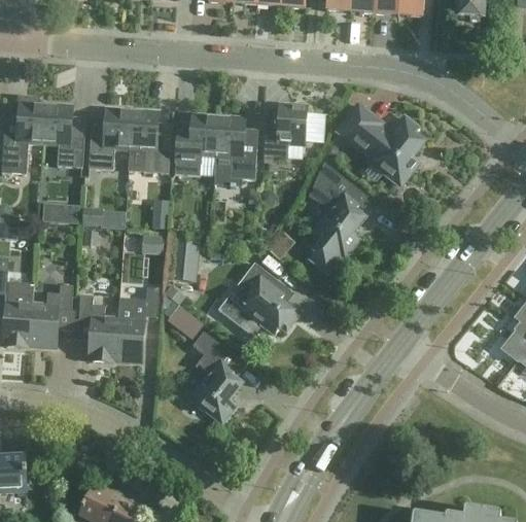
[(281,0),(280,6),(305,8),(306,0),(281,0)]
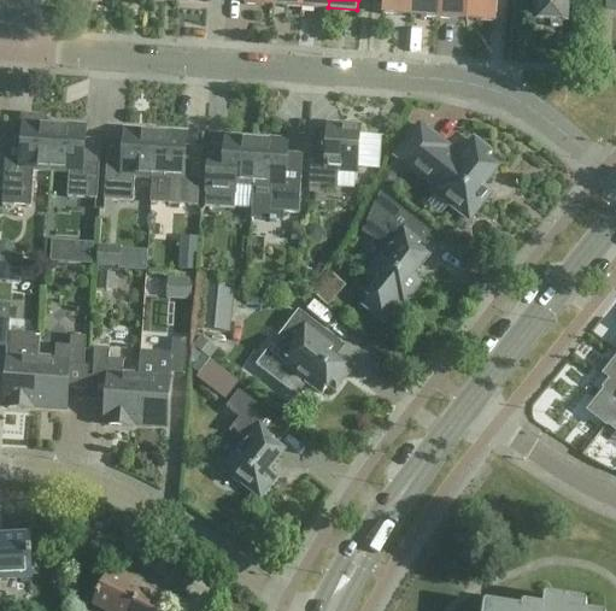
[(381,0),(380,11),(409,13),(410,0),(381,0)]
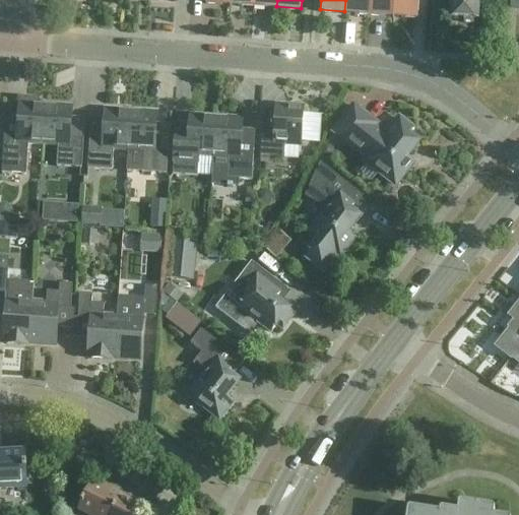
[(345,0),(344,11),(369,13),(370,0),(345,0)]
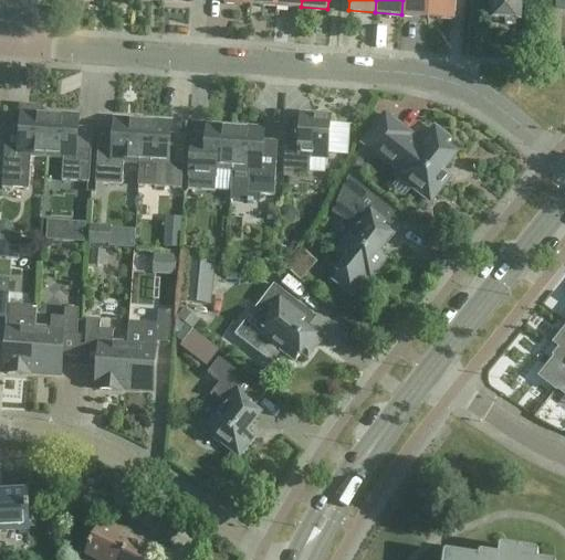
[(403,0),(401,14),(427,17),(428,0),(403,0)]
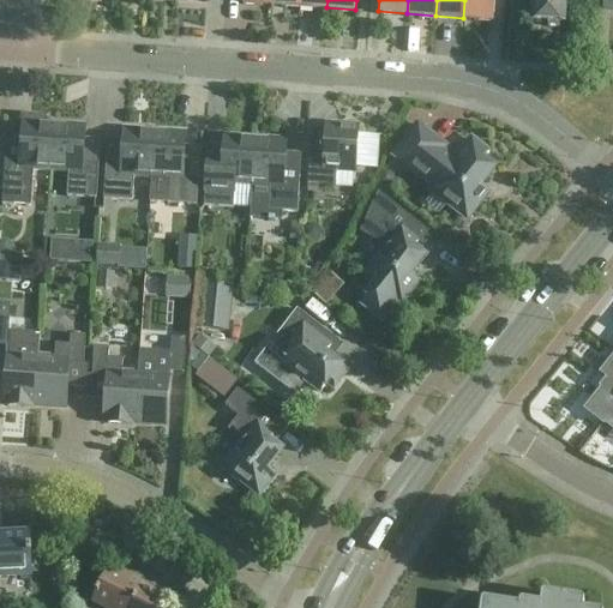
[(464,0),(463,18),(492,19),(493,0),(464,0)]
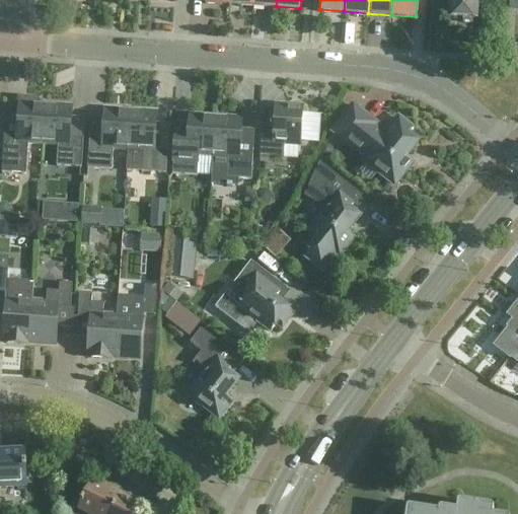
[(447,0),(446,15),(461,16),(461,19),(471,20),(471,16),(475,16),(476,0),(447,0)]
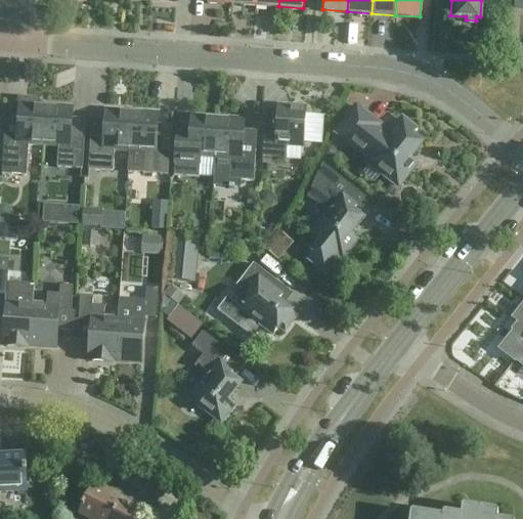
[(20,90),(17,130),(4,129),(2,160),(27,162),(29,141),(43,142),(46,101),(37,101),(38,91),(20,90)]
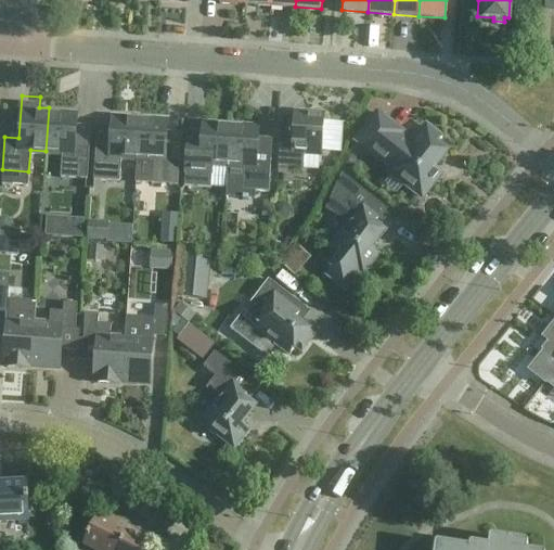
[(49,107),(46,151),(62,152),(60,174),(87,176),(89,142),(75,141),(77,110),(49,107)]
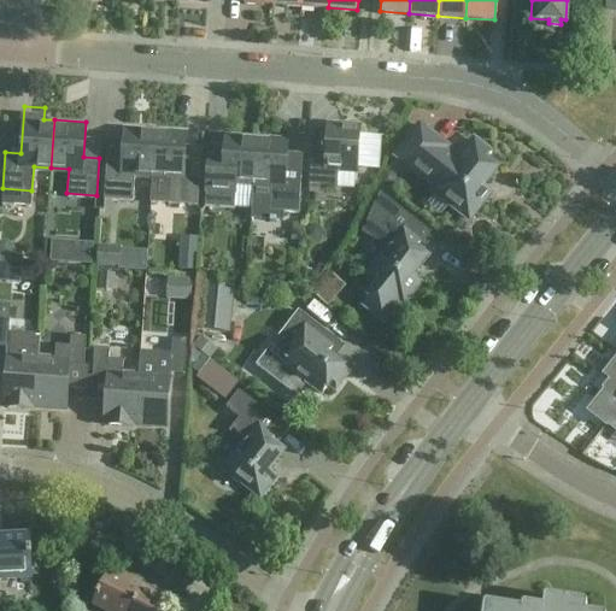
[(356,170),(359,122),(327,119),(324,148),(311,147),(309,181),(336,183),(338,169),(356,170)]
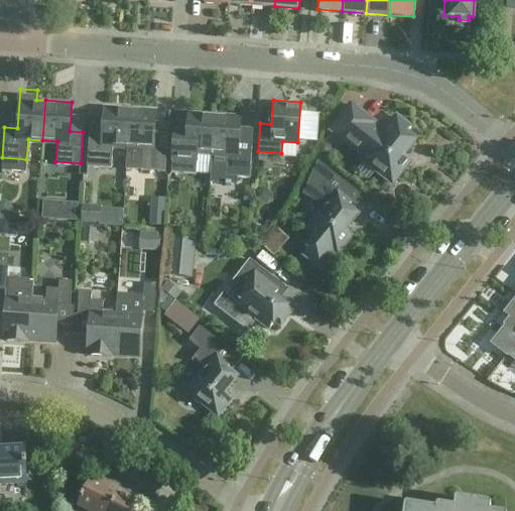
[(403,153),(414,138),(405,131),(409,125),(395,114),(382,132),(370,123),(373,120),(351,102),(331,127),(364,154),(362,157),(391,180),(409,158),(403,153)]
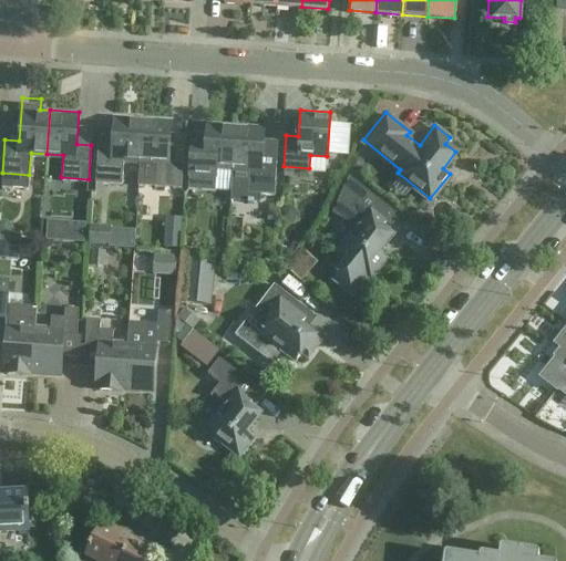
[(140,160),(142,116),(114,114),(112,146),(98,146),(95,179),(122,182),(123,159),(140,160)]
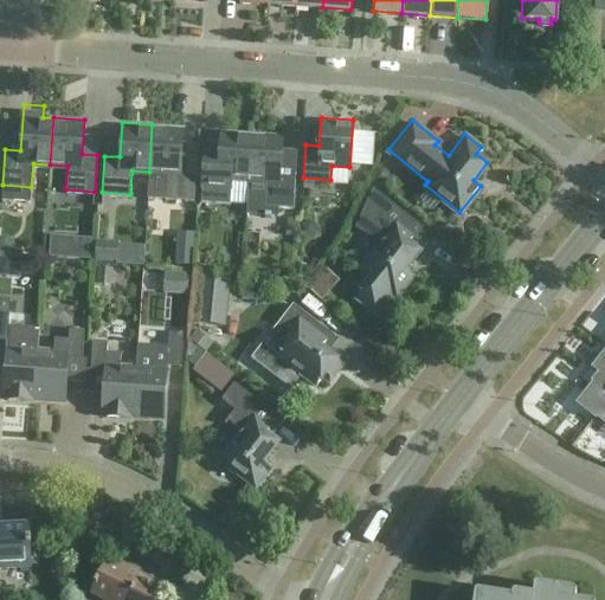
[(152,124),(149,172),(166,173),(165,197),(193,199),(195,162),(180,161),(182,127),(152,124)]
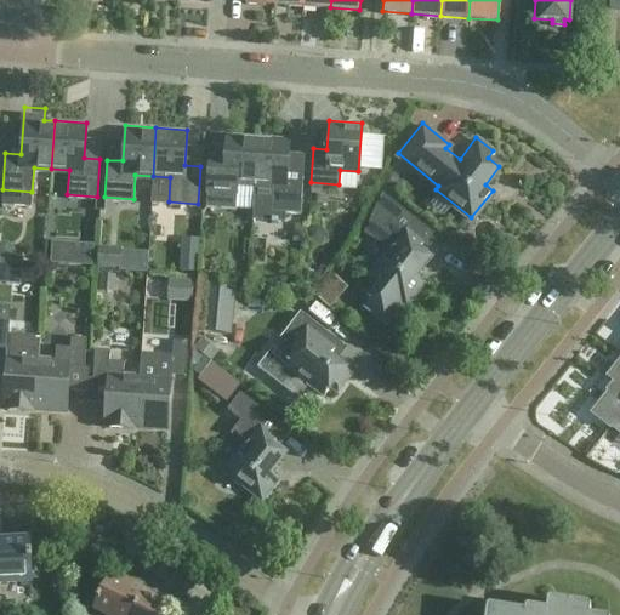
[(254,183),(257,135),(226,132),(223,168),(208,166),(205,204),(235,206),(237,182),(254,183)]
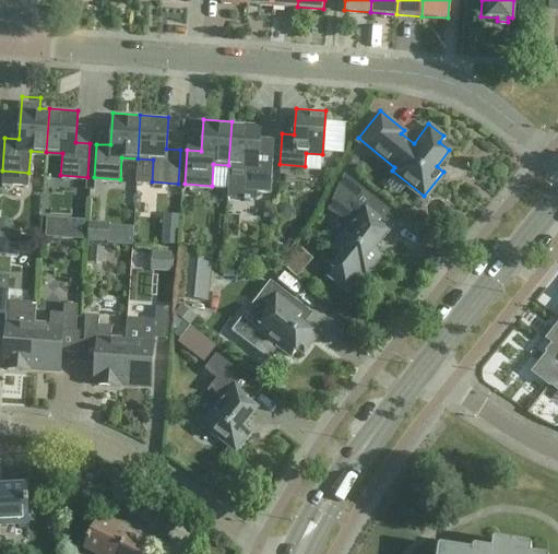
[(232,121),(228,165),(245,166),(244,188),(270,189),(272,156),(258,155),(260,124),(232,121)]
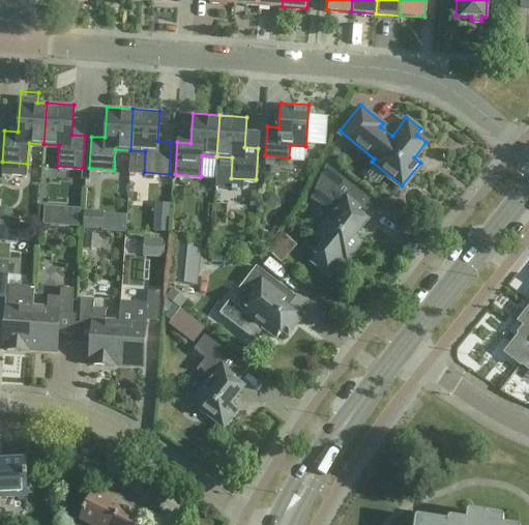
[(316,232),(326,240),(312,258),(328,271),(343,253),(346,256),(359,239),(353,234),(365,219),(356,211),(357,209),(353,206),(363,193),(326,163),(313,194),(322,198),(335,208),(316,232)]
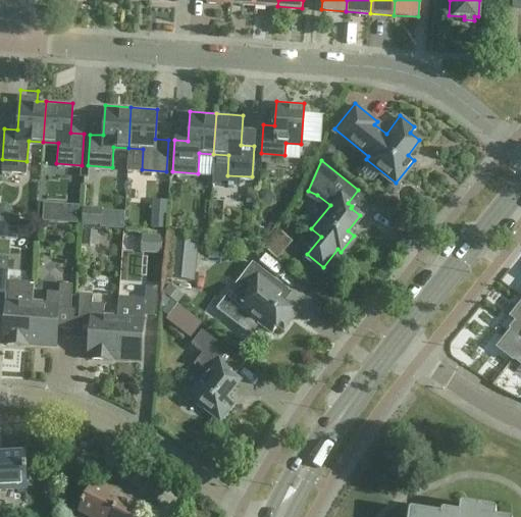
[(87,208),(88,242),(103,241),(102,207),(87,208)]
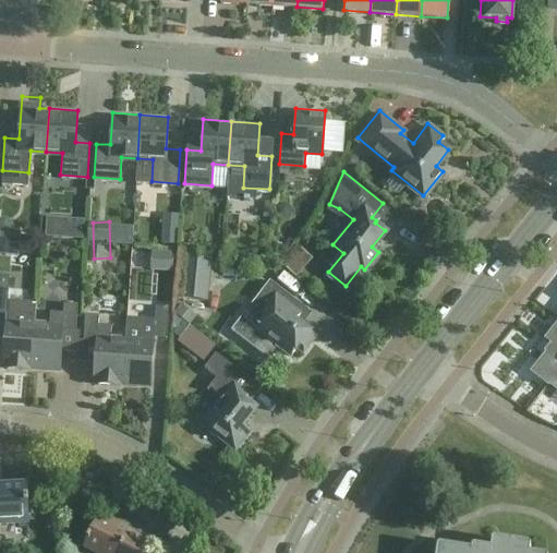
[(205,297),(210,251),(181,247),(176,292),(205,297)]
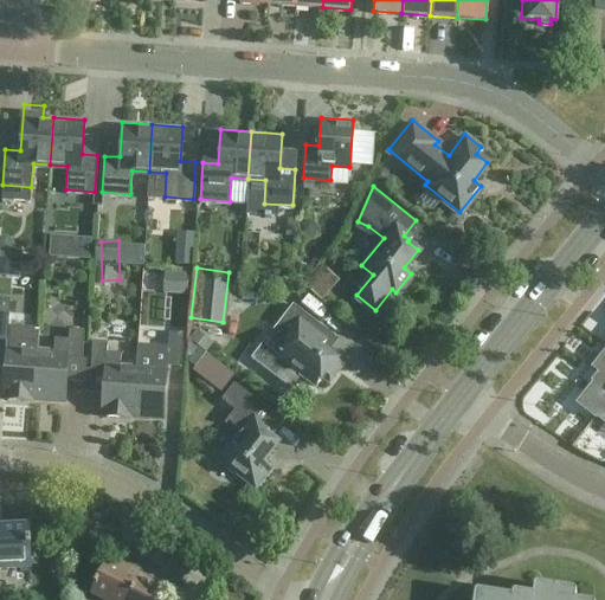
[(342,361),(321,344),(330,331),(321,323),(293,301),(276,322),(293,335),(278,354),(291,363),(289,366),(298,373),(300,371),(316,384),(322,374),(328,379),(342,361)]
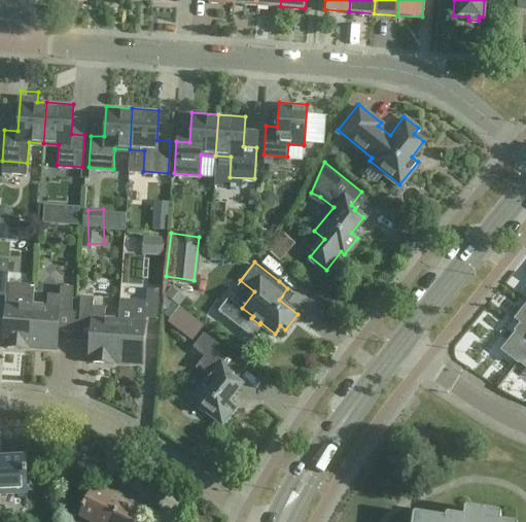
[(30,282),(7,280),(8,268),(0,267),(0,291),(6,292),(3,342),(6,342),(6,345),(28,346),(28,344),(30,344),(32,303),(34,284),(30,284),(30,282)]
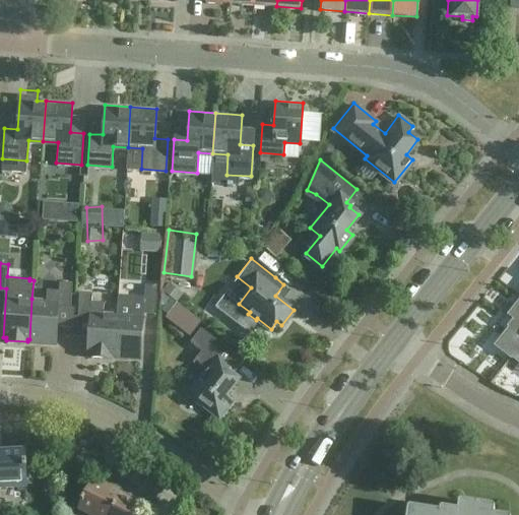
[(46,300),(31,299),(29,339),(56,341),(58,304),(70,305),(72,280),(59,279),(59,288),(47,287),(46,300)]
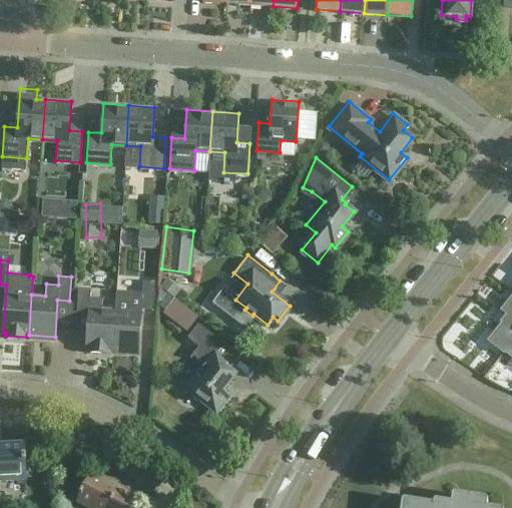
[(115,309),(112,349),(138,351),(140,311),(140,307),(153,308),(155,280),(142,279),(141,290),(115,289),(114,309),(115,309)]
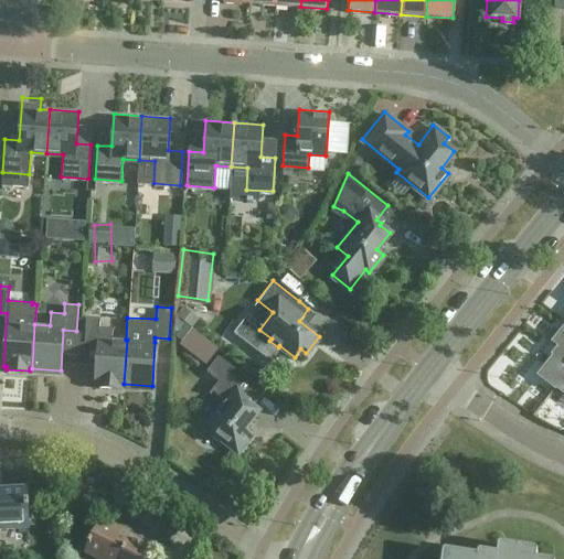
[(127,340),(126,340),(112,339),(113,325),(99,325),(99,315),(86,314),(84,341),(97,342),(95,382),(98,383),(98,385),(121,387),(121,384),(124,384),(127,340)]
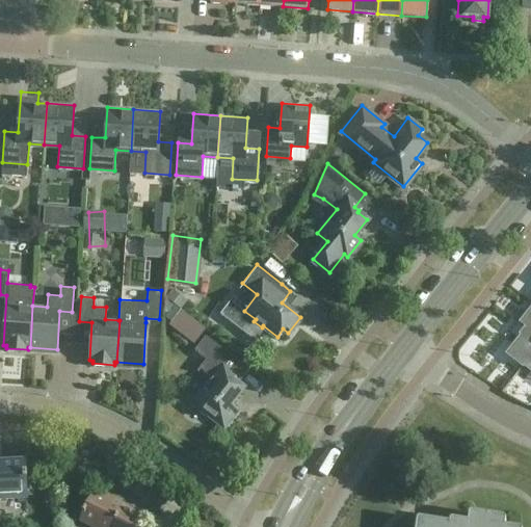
[(179,306),(173,300),(163,312),(170,318),(167,321),(191,341),(205,325),(180,305),(179,306)]
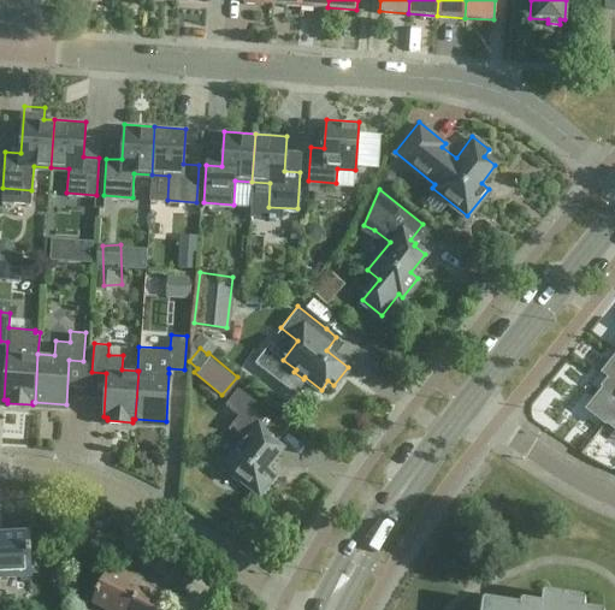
[(595,398),(614,415),(614,350),(610,357),(614,361),(614,374),(613,378),(609,374),(602,384),(604,385),(585,407),(587,408),(595,398)]
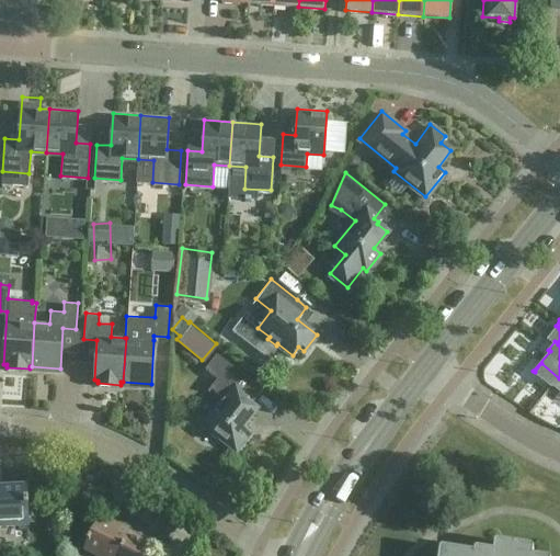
[(243,424),(255,408),(246,400),(248,398),(241,394),(252,379),(216,352),(205,367),(217,376),(209,386),(224,396),(204,422),(236,447),(250,429),(243,424)]
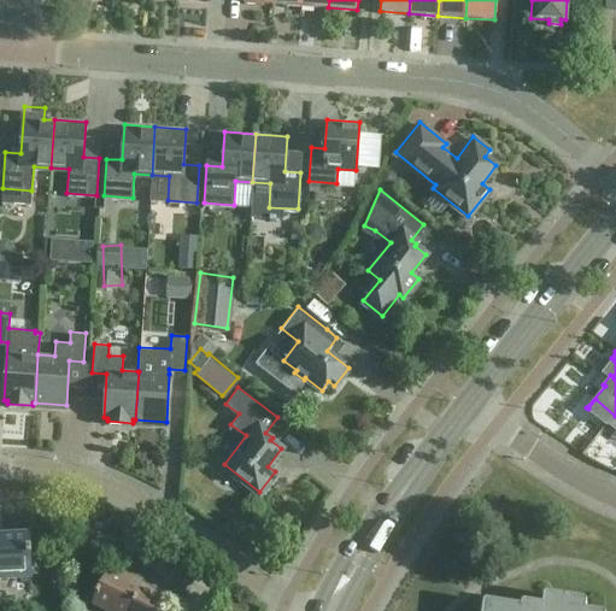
[(0,575),(30,574),(30,552),(33,552),(31,544),(29,544),(29,530),(0,532),(0,575)]
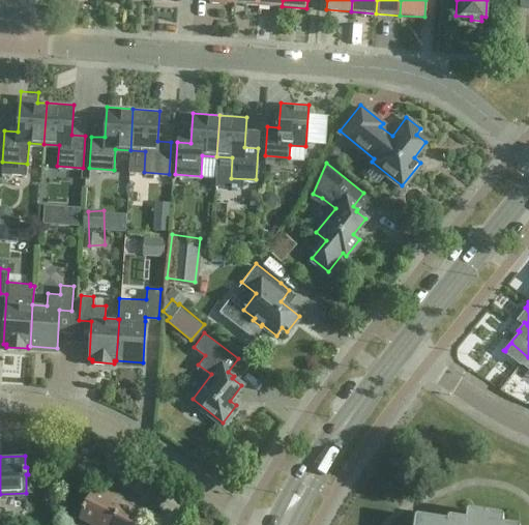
[(140,524),(146,513),(94,487),(85,504),(83,503),(81,508),(83,509),(79,517),(95,524),(140,524)]
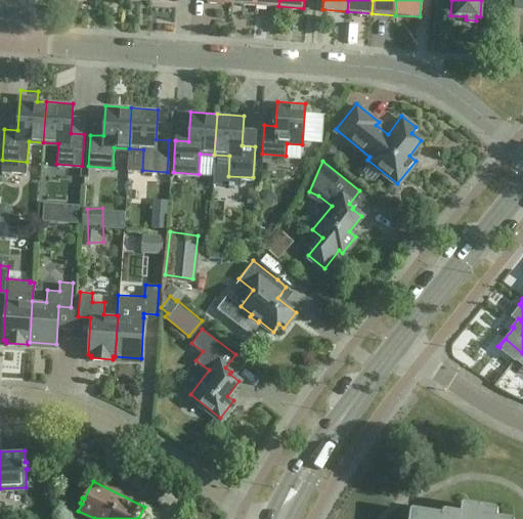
[(513,518),(514,518),(496,516),(497,508),(462,502),(461,512),(443,509),(442,513),(410,508),(408,518),(513,518)]
